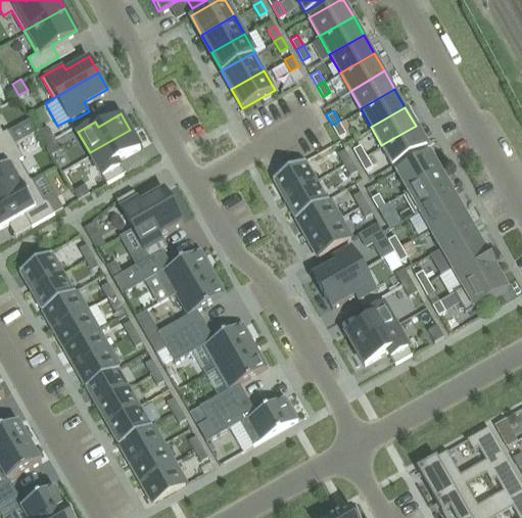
[(8,124),(11,137),(35,132),(31,118),(8,124)]
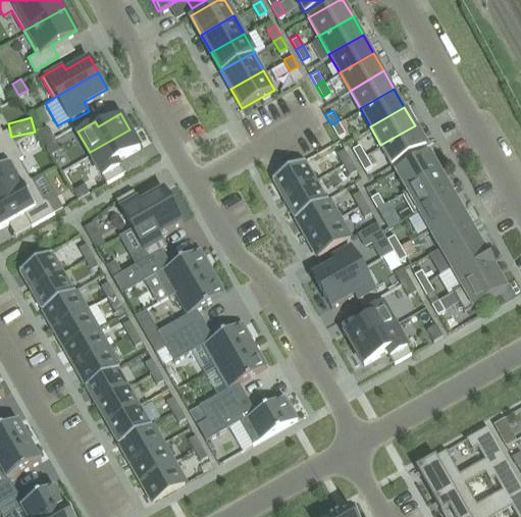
[(339,120),(331,124),(337,136),(345,132),(339,120)]
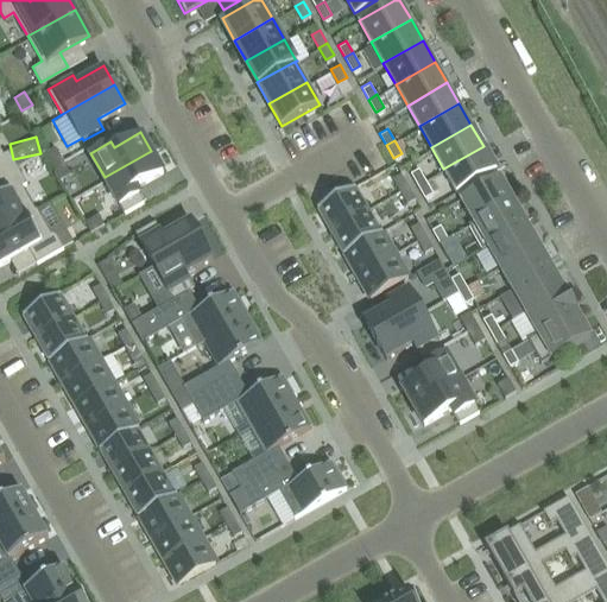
[(62,158),(55,145),(44,150),(52,164),(62,158)]
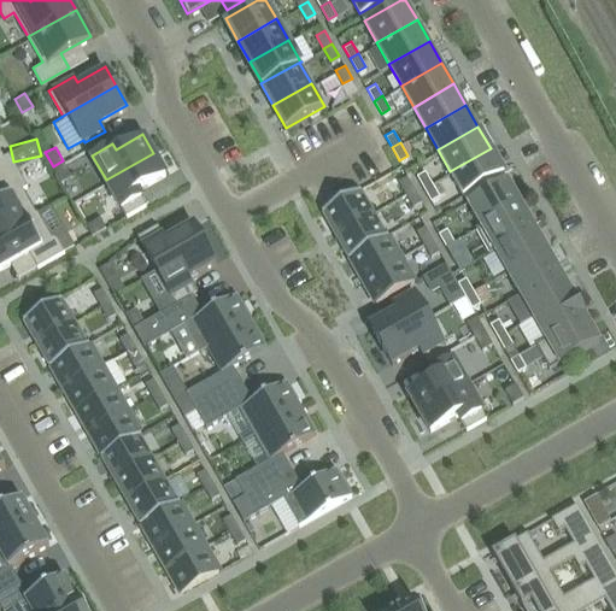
[(0,176),(17,168),(7,151),(3,154),(0,148),(0,176)]
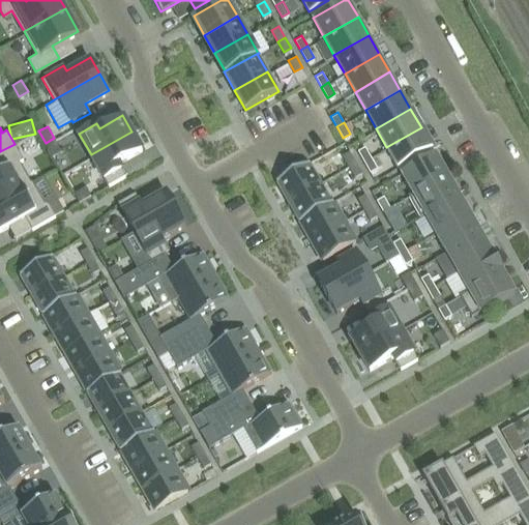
[(398,166),(432,146),(421,127),(386,147),(398,166)]
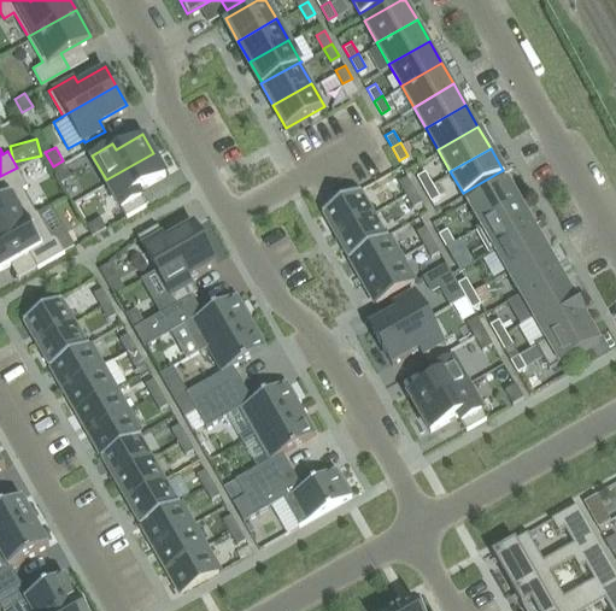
[(165,172),(154,153),(106,180),(125,213),(145,203),(138,188),(165,172)]
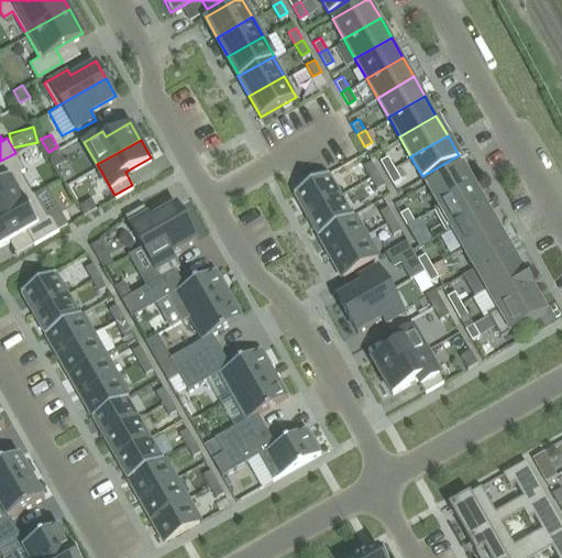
[(57,146),(48,152),(55,164),(65,159),(57,146)]
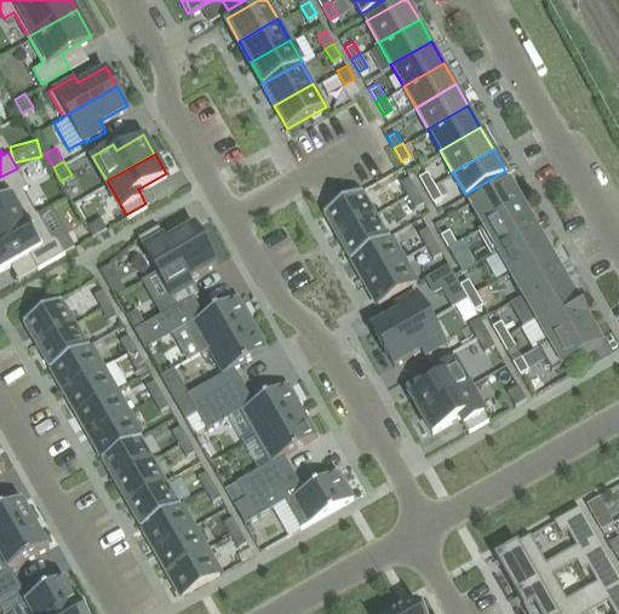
[(17,168),(0,177),(0,231),(36,211),(36,210),(35,211),(22,188),(27,184),(17,168)]
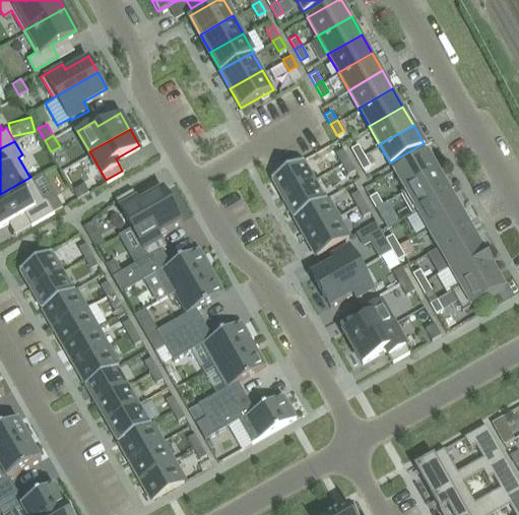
[(357,156),(364,152),(358,142),(350,146),(357,156)]
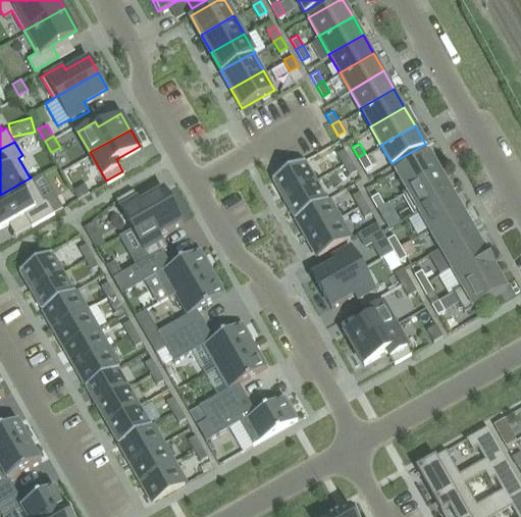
[(336,151),(343,162),(350,158),(344,147),(336,151)]
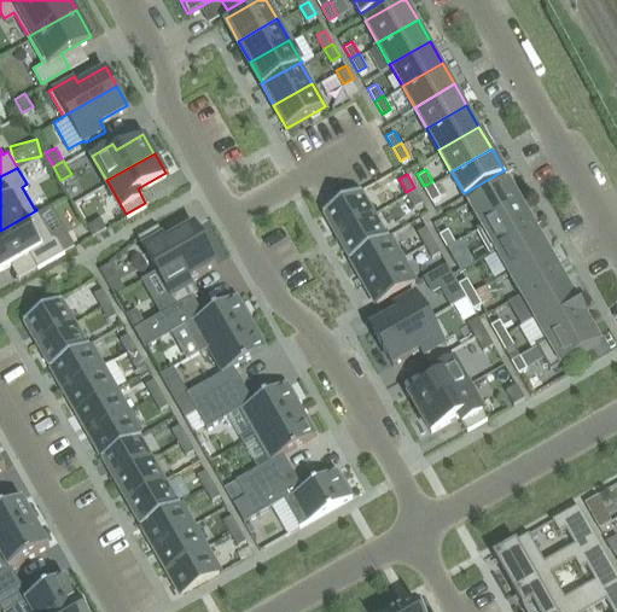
[(522,200),(507,178),(467,200),(481,223),(476,226),(476,227),(522,200)]
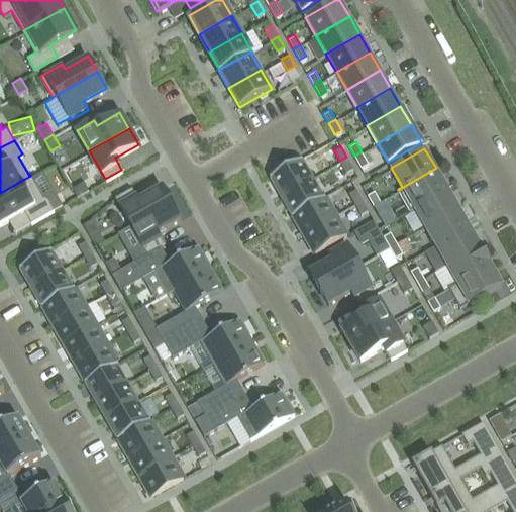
[(362,151),(354,156),(360,167),(368,163),(362,151)]
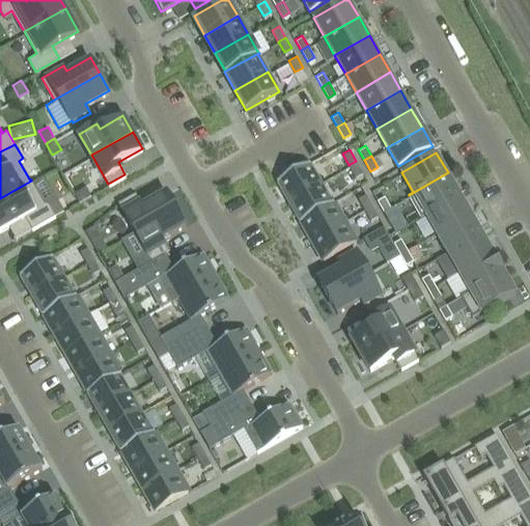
[(287,199),(321,181),(309,161),(276,180),(287,199)]
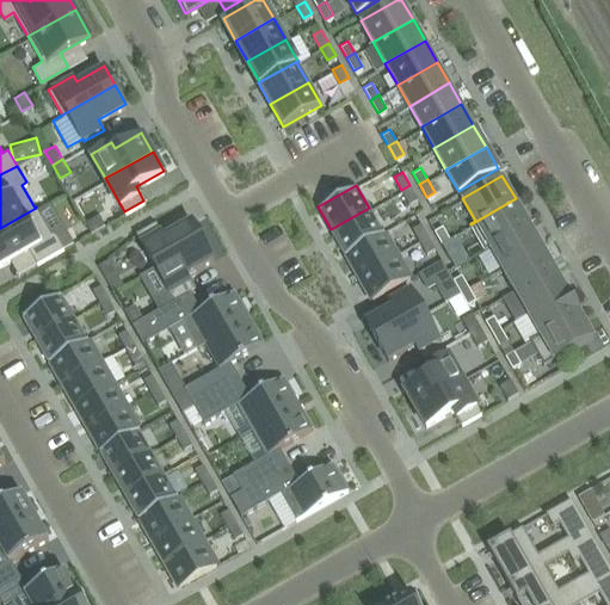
[(417,197),(410,185),(401,190),(408,202),(417,197)]
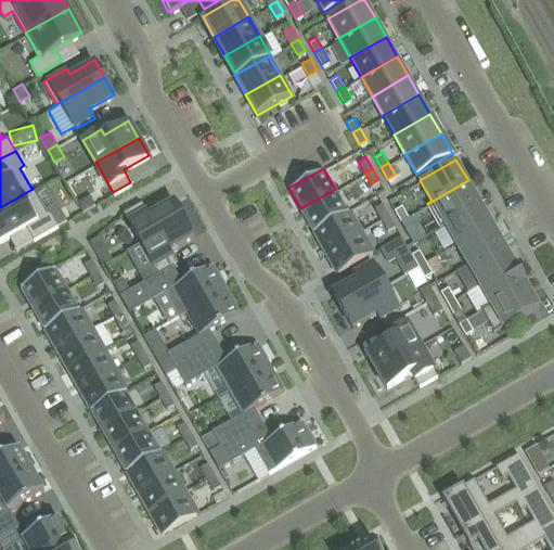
[(427,204),(439,225),(479,201),(468,180),(427,204)]
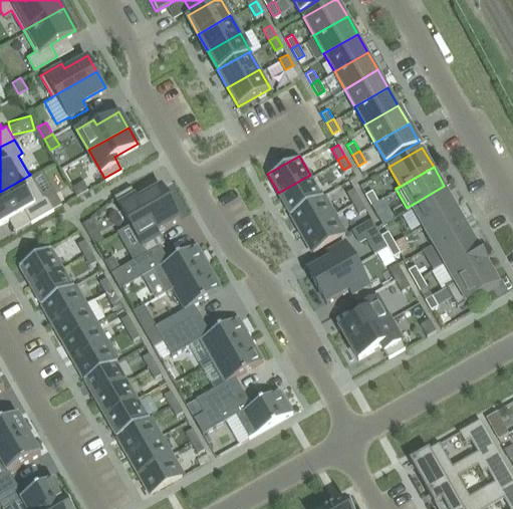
[(30,175),(0,192),(0,221),(23,208),(30,220),(53,207),(49,200),(45,194),(42,196),(30,175)]
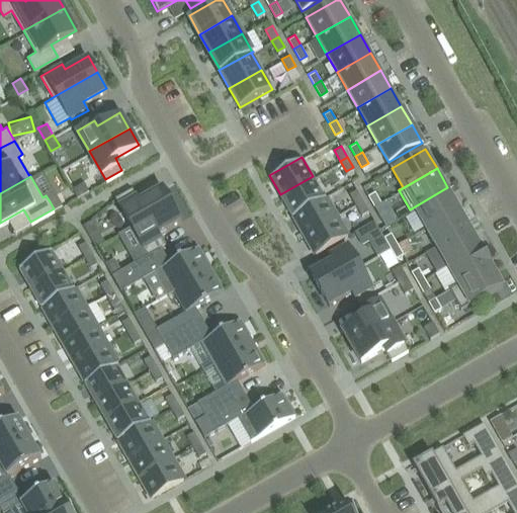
[(313,176),(280,194),(291,214),(292,214),(325,194),(323,194),(313,176)]
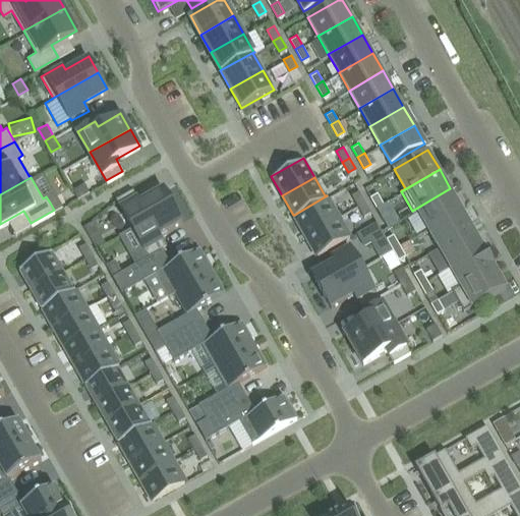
[(83,181),(72,188),(77,196),(89,190),(83,181)]
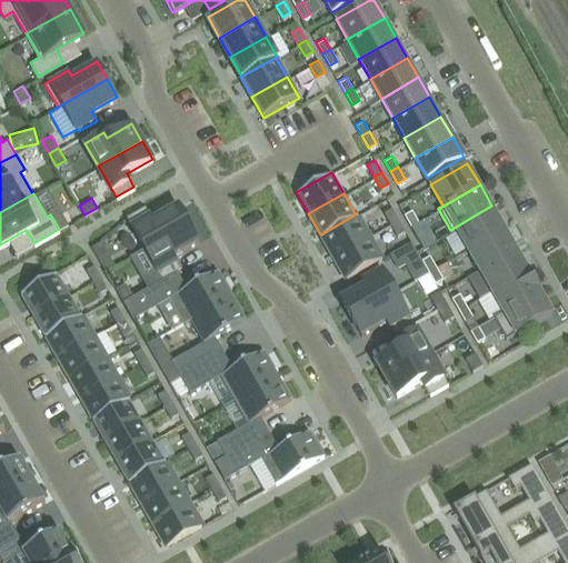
[(143,247),(188,222),(178,204),(152,219),(145,205),(127,215),(143,247)]
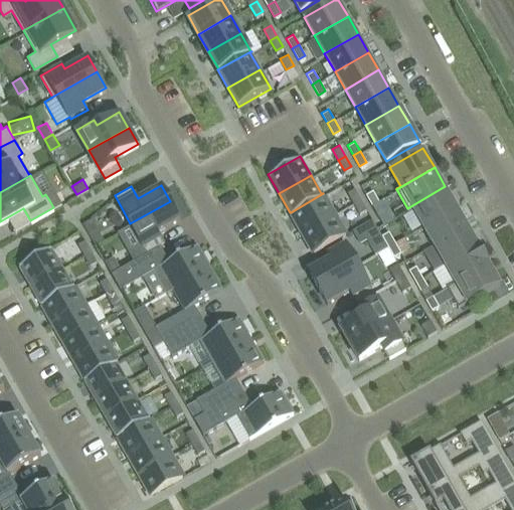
[(445,186),(407,208),(411,206),(422,224),(456,205),(445,186)]
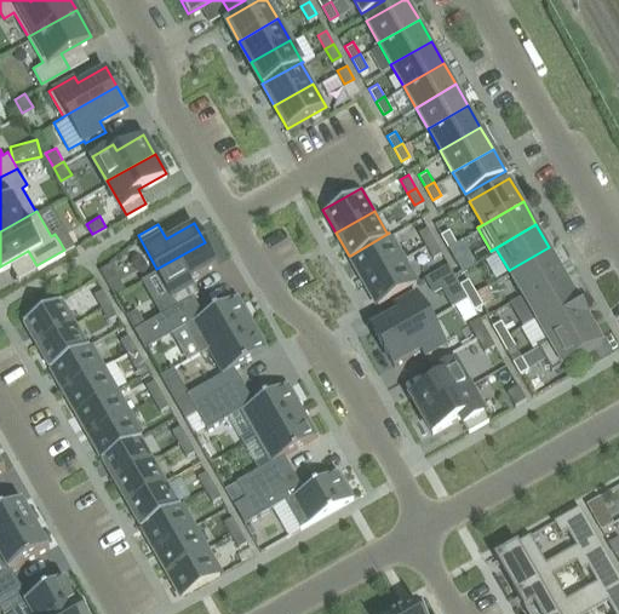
[(418,230),(425,242),(434,237),(427,225),(418,230)]
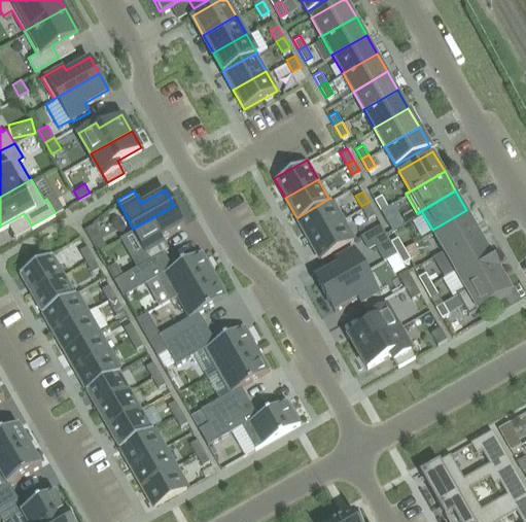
[(381,194),(374,198),(380,208),(387,204),(381,194)]
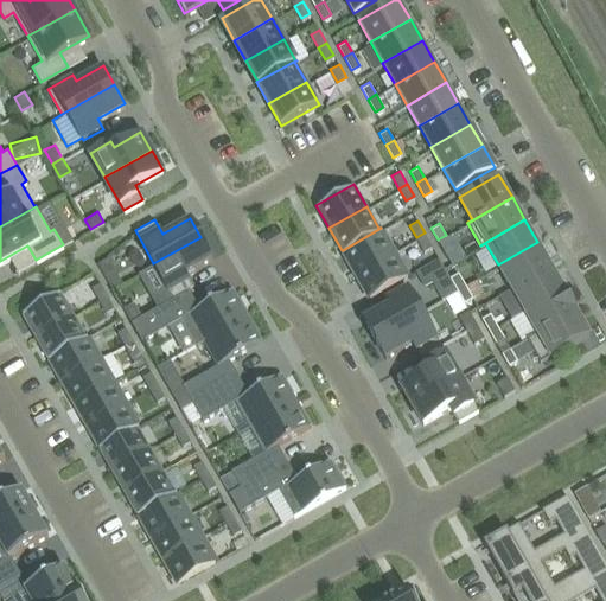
[(394,250),(381,228),(343,250),(342,250),(343,251),(344,250),(356,273),(394,250)]
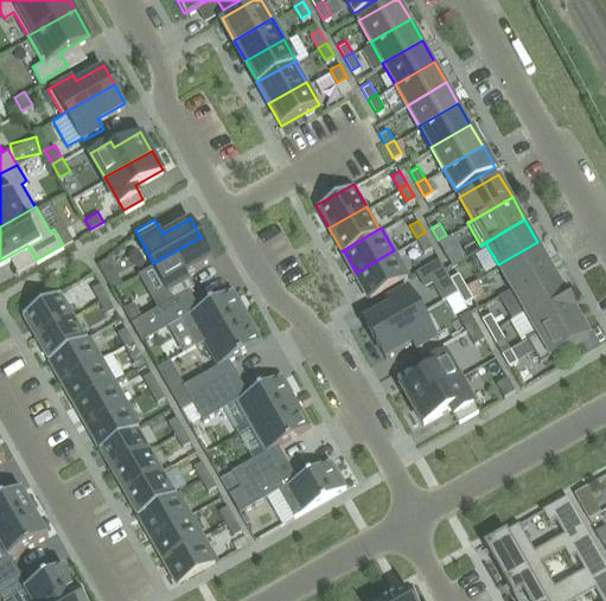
[(67,231),(58,236),(63,244),(71,240),(67,231)]
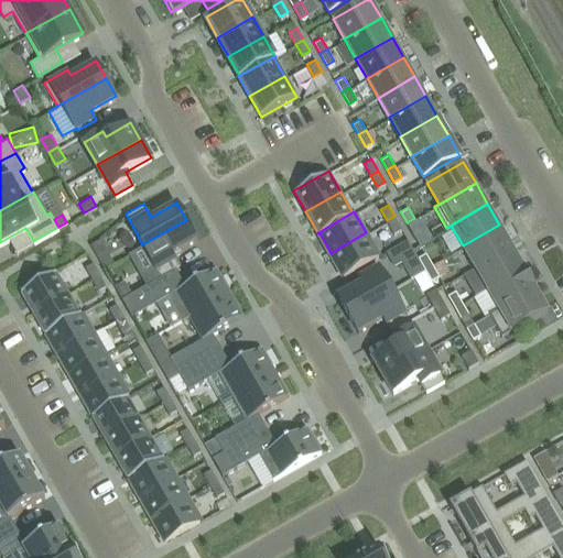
[(401,228),(394,216),(387,220),(393,232),(401,228)]
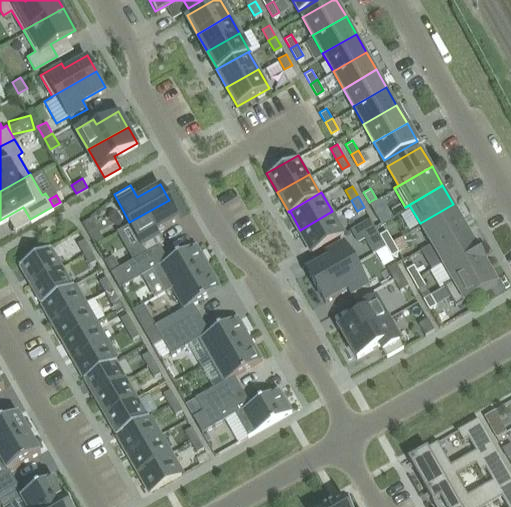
[(376,198),(369,202),(375,213),(380,221),(393,213),(388,205),(382,209),(376,198)]
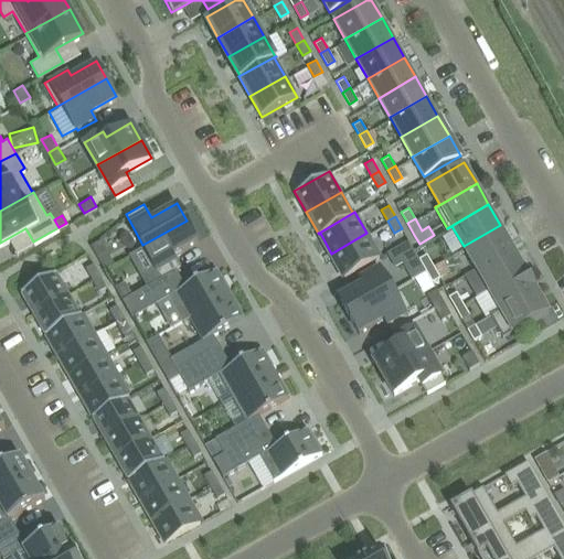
[(130,254),(147,283),(160,276),(176,267),(179,265),(171,251),(197,237),(187,221),(142,245),(128,253),(129,254),(130,254)]
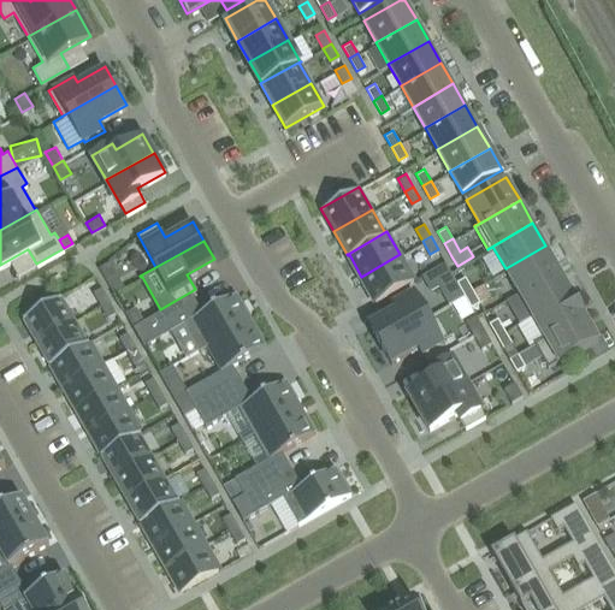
[(545,246),(506,268),(518,291),(559,268),(545,246)]
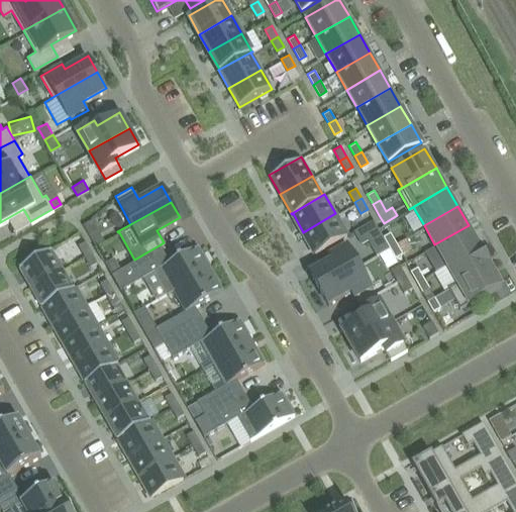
[(335,213),(303,232),(314,251),(346,233),(335,213)]
